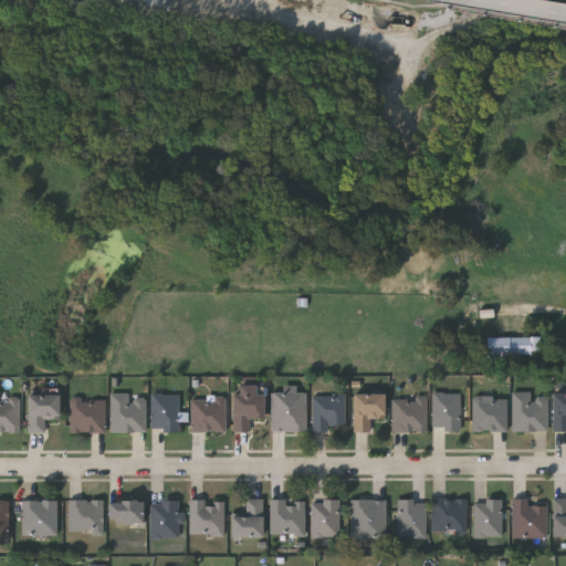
[(489,338),(490,359),(511,359),(511,355),(542,355),(542,337),(489,338)]
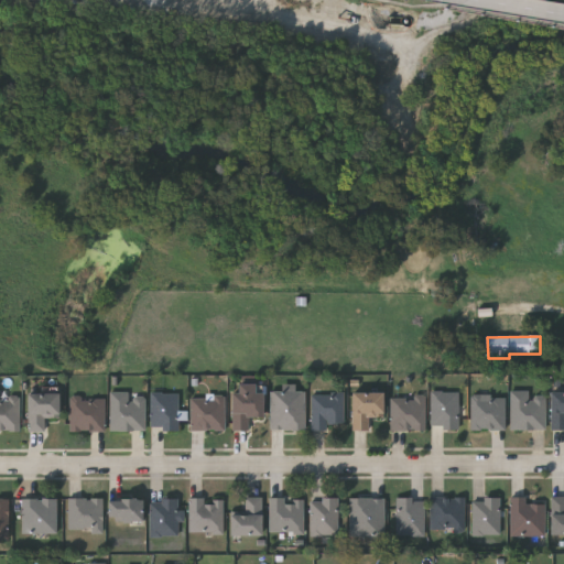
[(261,414),(248,414),(248,427),(230,427),(230,381),(261,381),(261,414)]
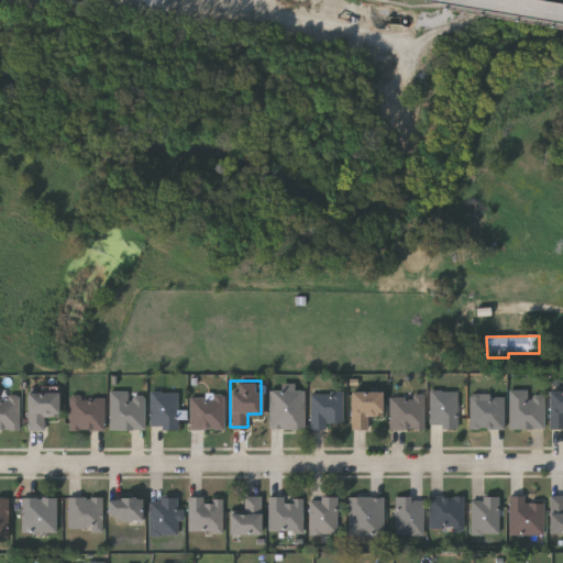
[(268,388),(304,388),(304,427),(268,427),(268,388)]
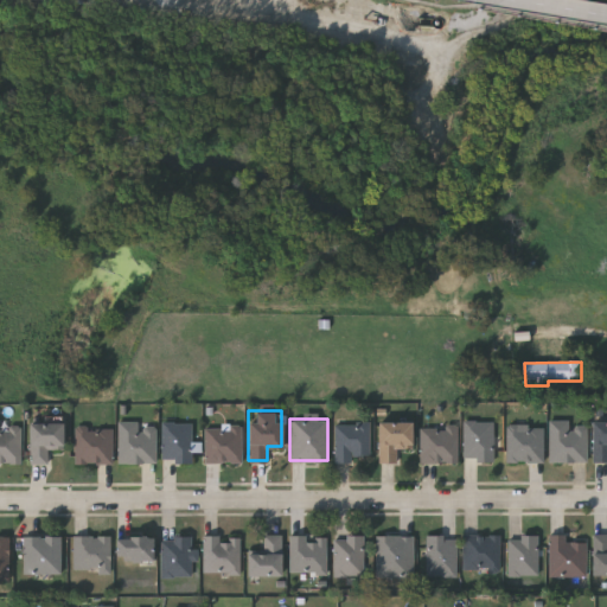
[(550,460),(550,419),(572,419),(572,421),(587,421),(587,460),(550,460)]
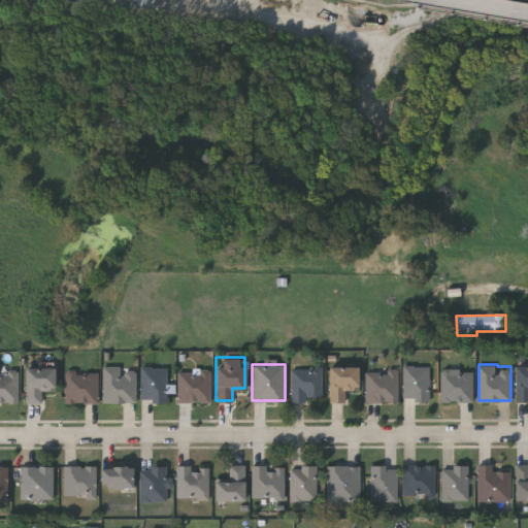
[(527,400),(516,400),(516,364),(527,364),(527,400)]
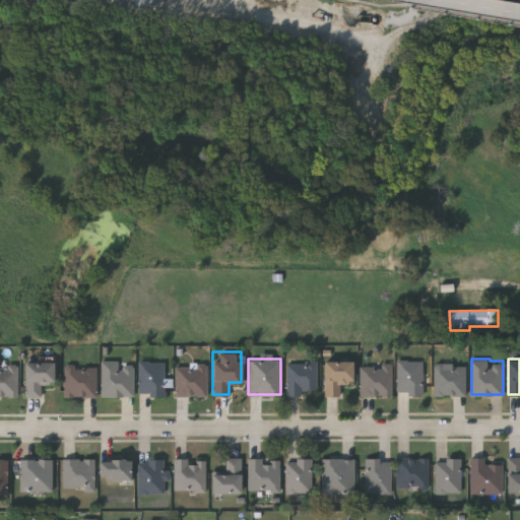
[(340,394),(324,394),(323,360),(352,360),(352,381),(339,381),(340,394)]
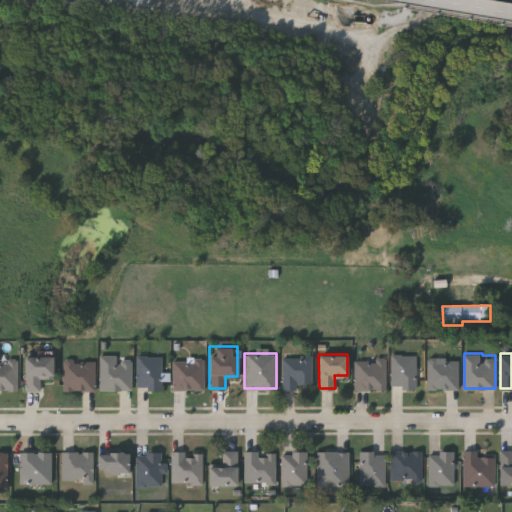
[(417,354),(417,386),(391,386),(391,354),(417,354)]
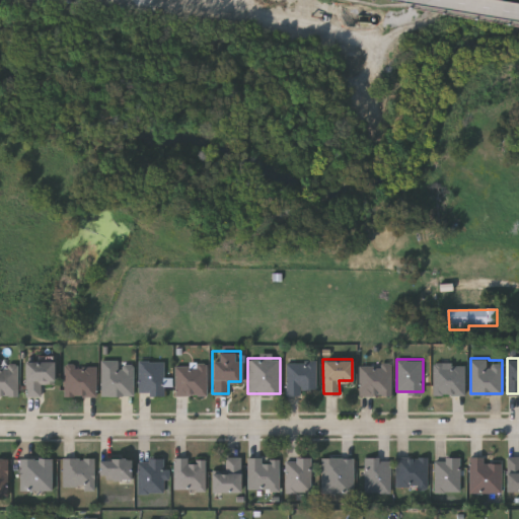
[(53,383),(42,383),(42,395),(24,395),(24,360),(53,360),(53,383)]
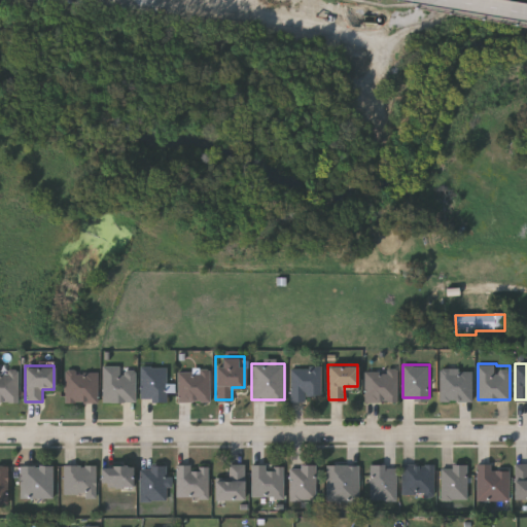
[(102,400),(102,365),(134,365),(134,400),(102,400)]
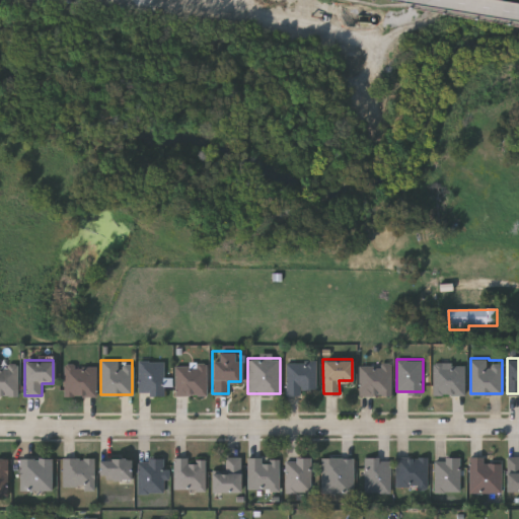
[(162,360),(162,393),(137,393),(137,360),(162,360)]
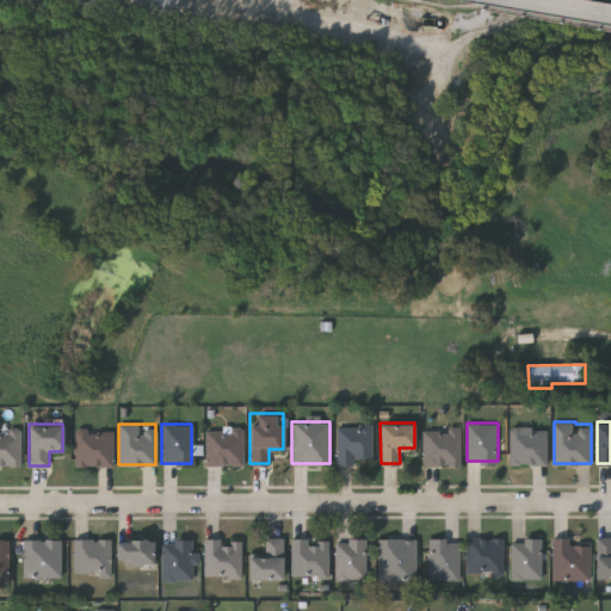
[(337,424),(371,424),(371,461),(337,461),(337,424)]
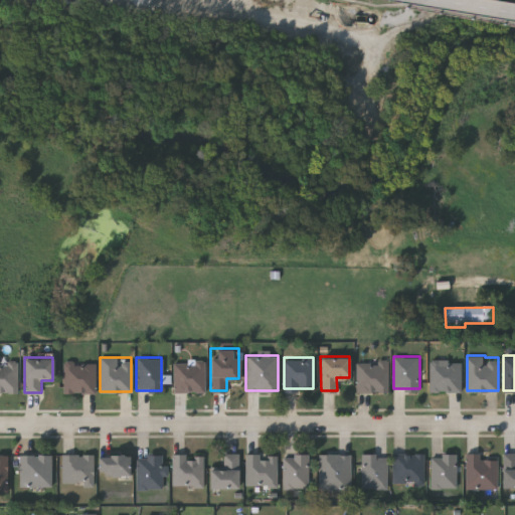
[(204,390),(172,390),(172,359),(204,359),(204,390)]
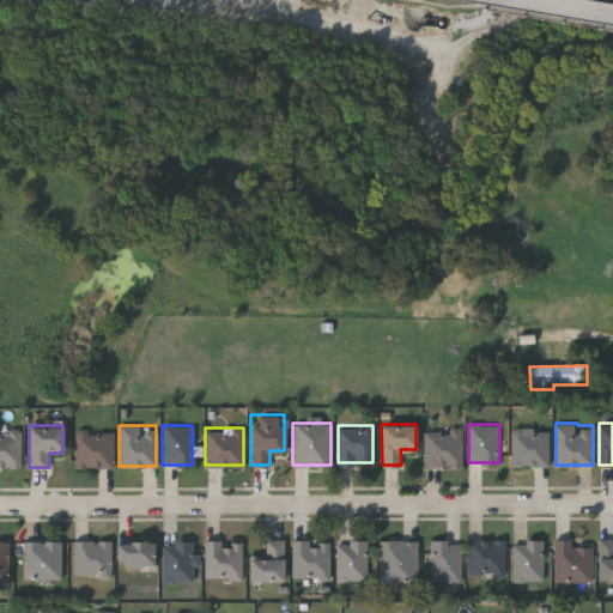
[(424,429),(462,429),(462,466),(424,466),(424,429)]
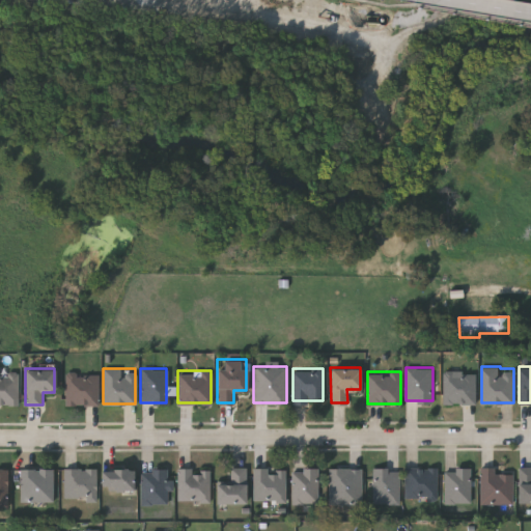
[(18,404),(0,404),(0,372),(18,372),(18,404)]
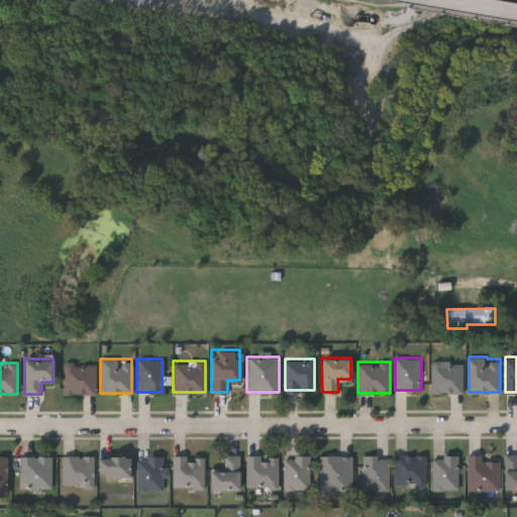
[(95,393),(64,393),(64,363),(95,363),(95,393)]
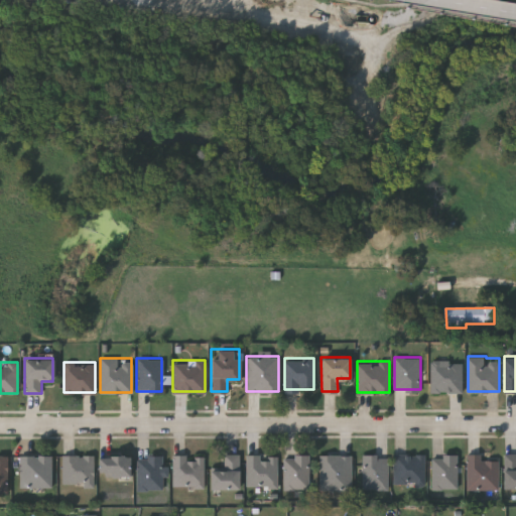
[(462,391),(431,391),(431,362),(462,362),(462,391)]
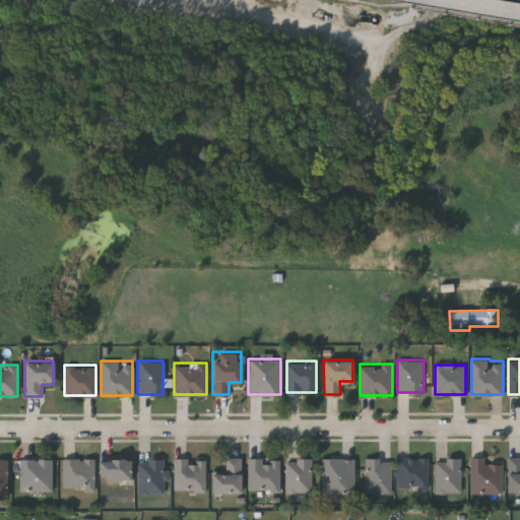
[(240,456),(240,492),(210,492),(210,471),(223,471),(223,456),(240,456)]
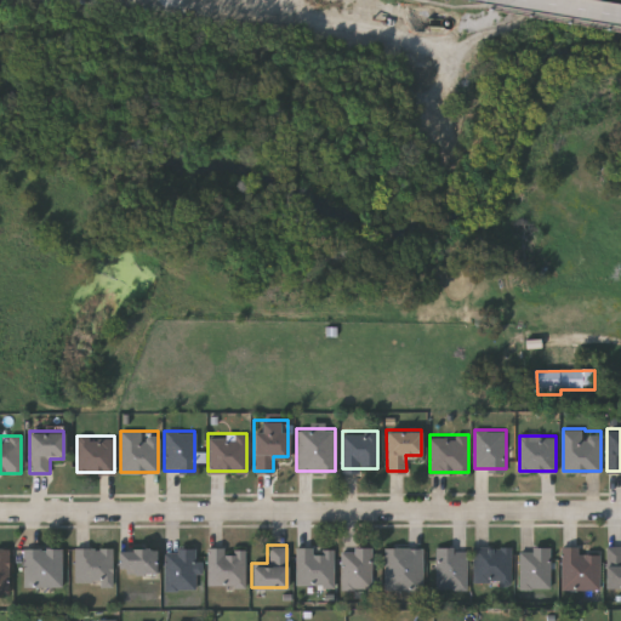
[(620,586),(607,586),(607,545),(620,545),(620,586)]
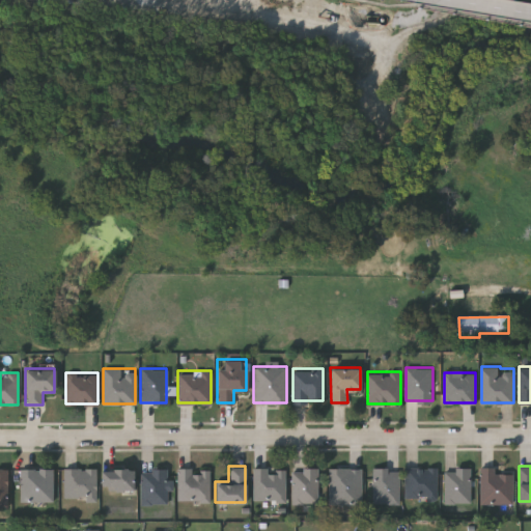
[(96,467),(96,499),(64,499),(64,467),(96,467)]
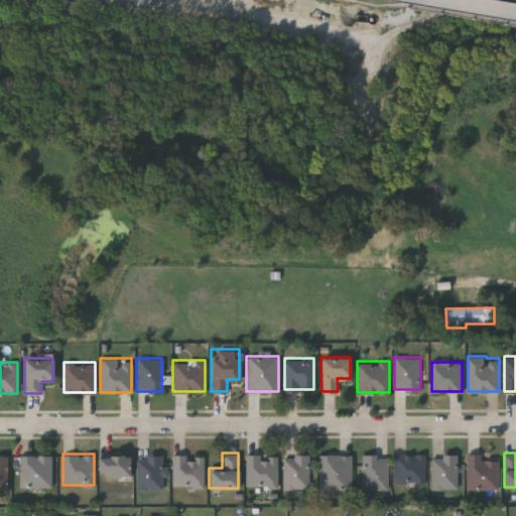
[(171,454),(203,454),(203,486),(171,486),(171,454)]
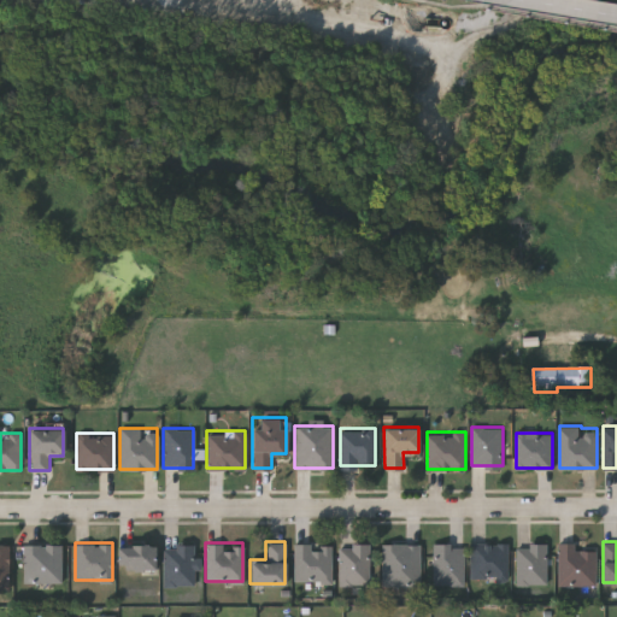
[(331,582),(294,582),(294,542),(331,542),(331,582)]
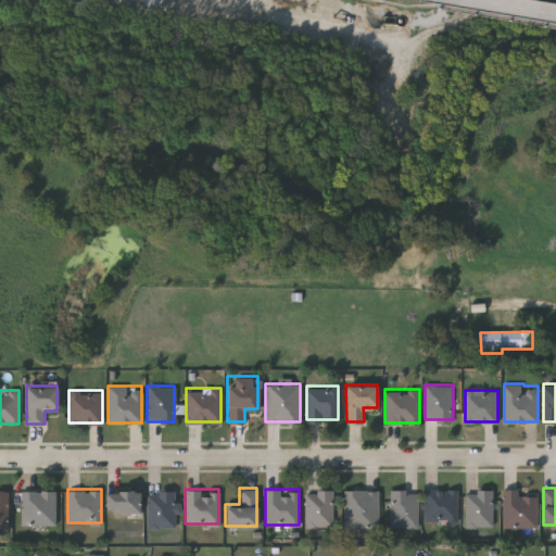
[(333,489),(333,527),(306,527),(306,489),(333,489)]
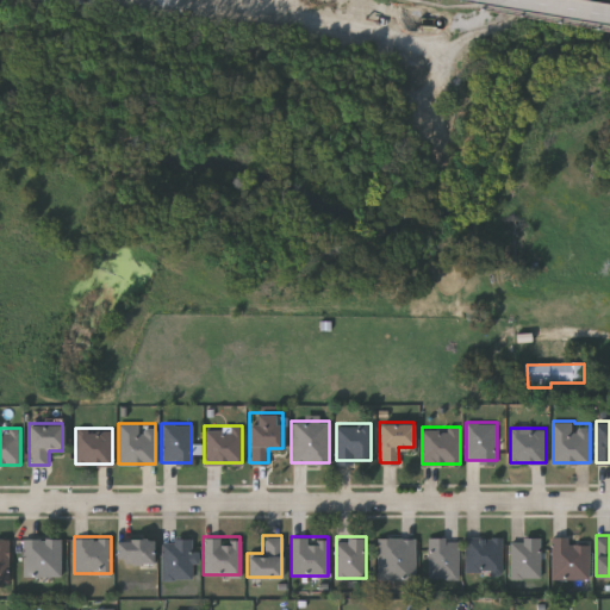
[(378,536),(416,536),(416,579),(378,579),(378,536)]
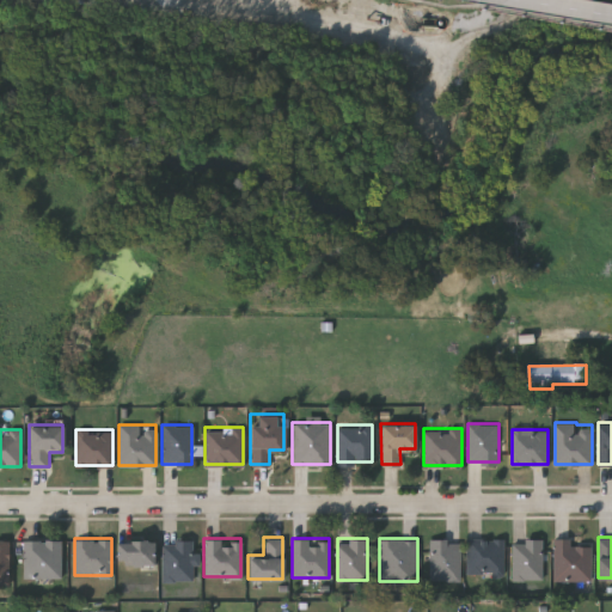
[(460,538),(460,580),(430,580),(430,538),(460,538)]
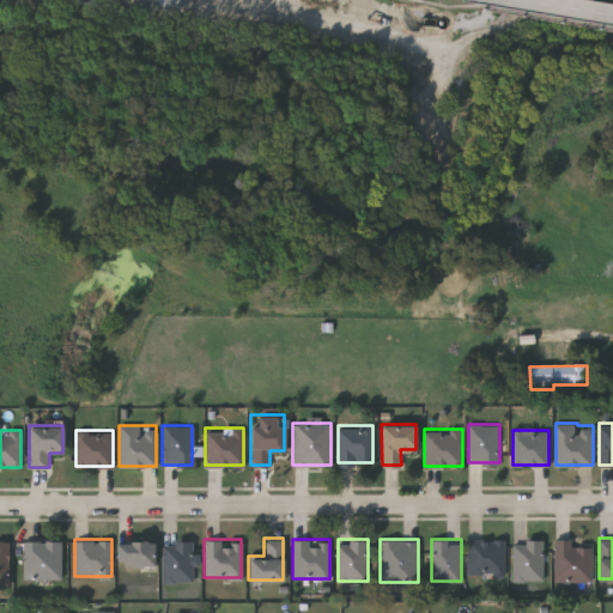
[(468,576),(468,539),(505,539),(505,576),(468,576)]
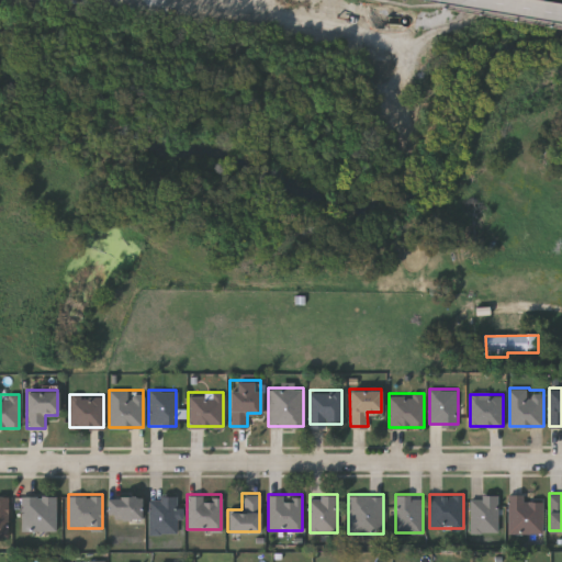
[(499,532),(471,532),(471,494),(499,494),(499,532)]
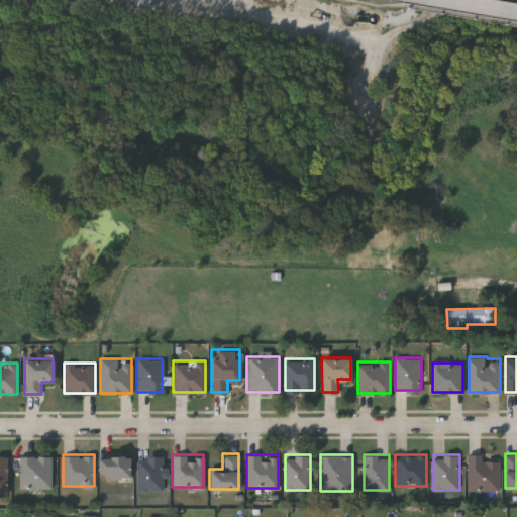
[(499,490),(468,490),(468,454),(483,454),(483,460),(499,460),(499,490)]
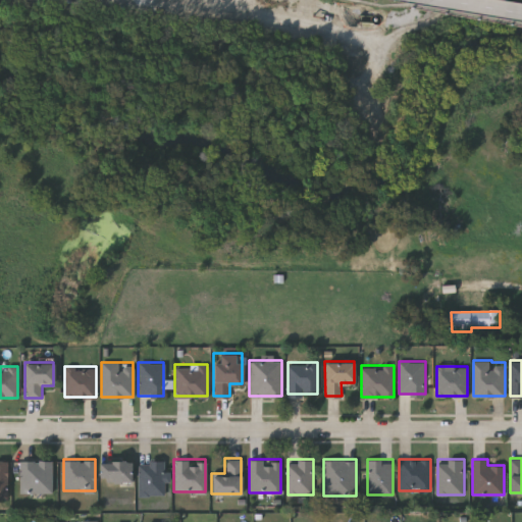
[(8,499),(0,499),(0,460),(8,460),(8,499)]
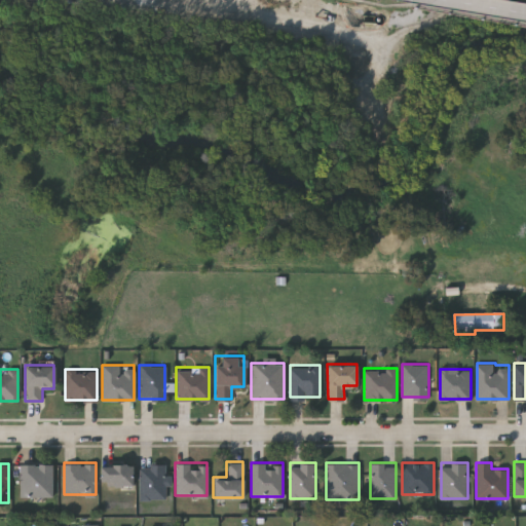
[(53,463),(53,496),(20,496),(20,463),(53,463)]
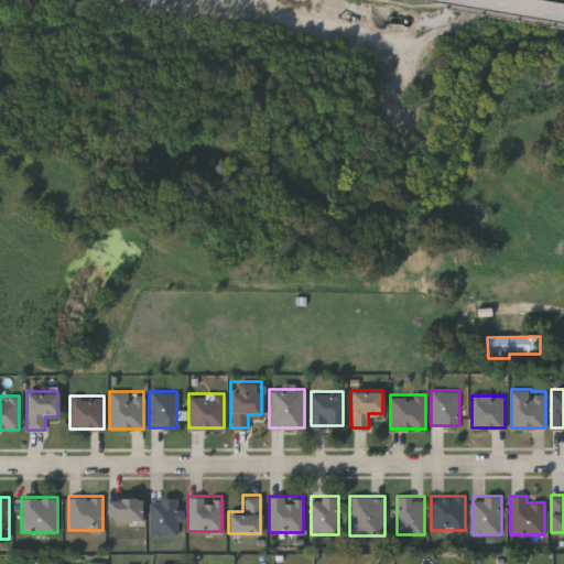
[(141,497),(141,519),(108,519),(108,497),(141,497)]
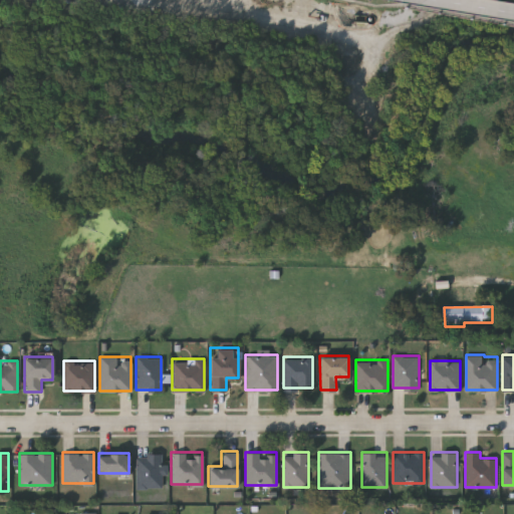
[(136,487),(136,453),(163,453),(163,487),(136,487)]
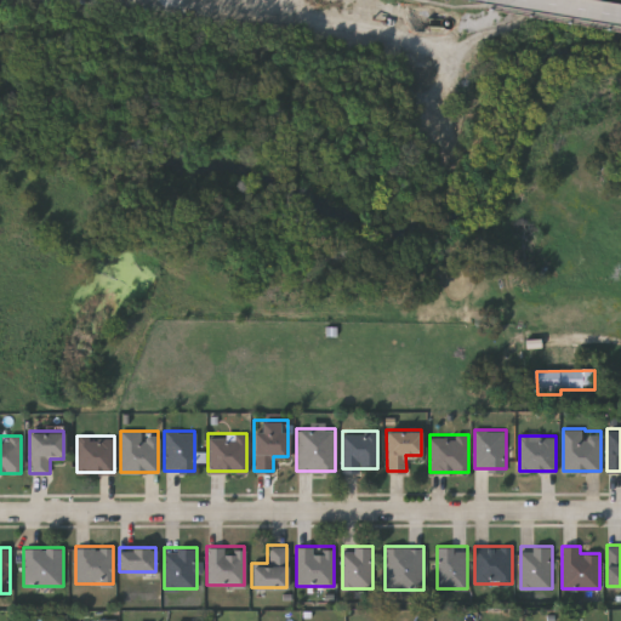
All buildings are outlined.
